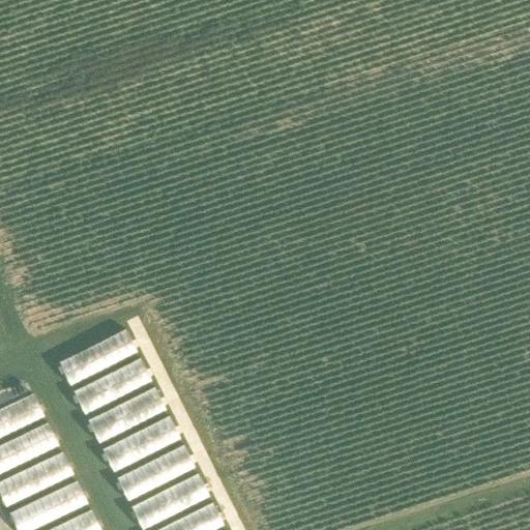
[(69,384),(137,351),(126,329),(58,361),(69,384)]
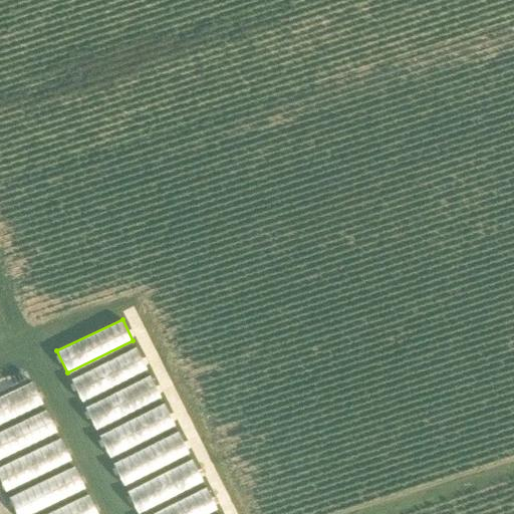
[(81,401),(148,370),(138,348),(71,377),(81,401)]
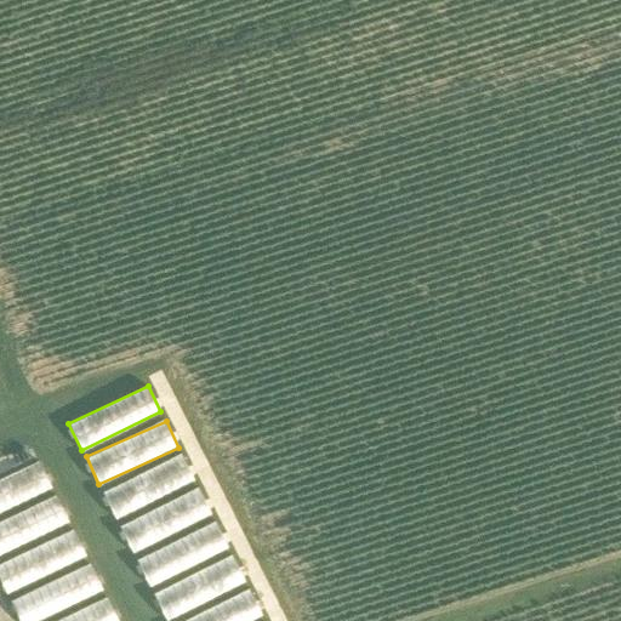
[(115,519),(195,480),(182,453),(103,491),(115,519)]
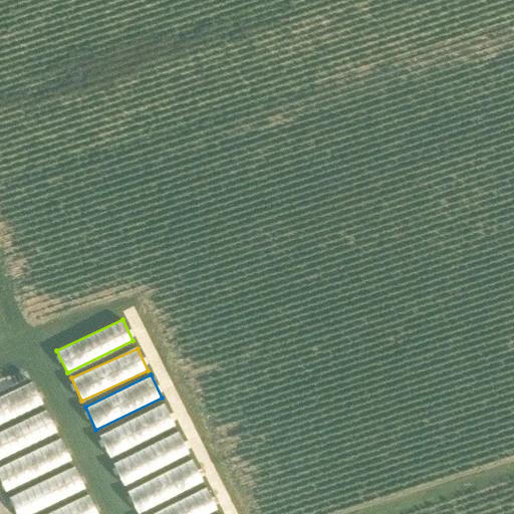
[(33,381),(0,396),(0,424),(44,405),(33,381)]
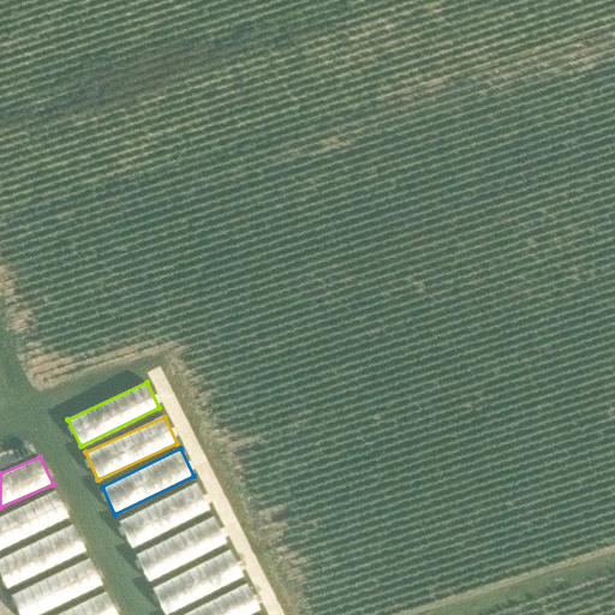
[(197,483),(118,521),(131,548),(210,509),(197,483)]
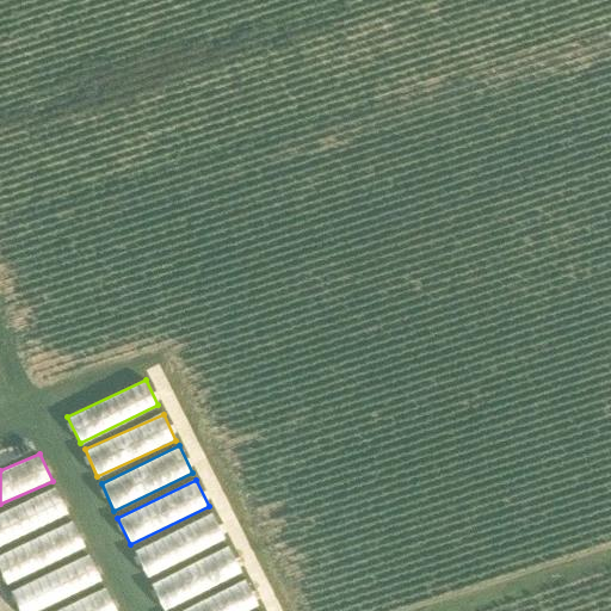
[(0,512),(0,543),(69,513),(57,487),(0,512)]
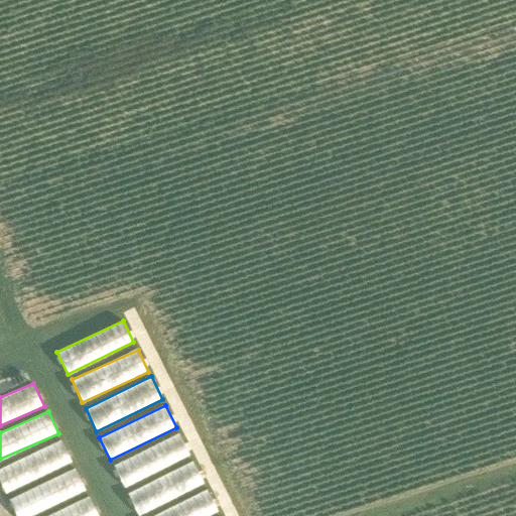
[(125,489),(190,453),(178,431),(113,468),(125,489)]
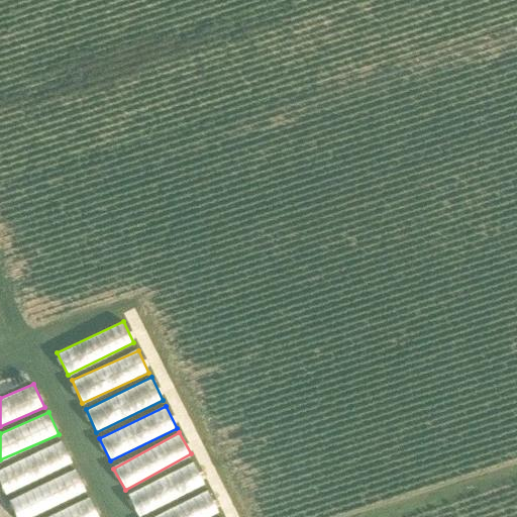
[(62,441),(0,468),(0,481),(5,493),(72,463),(62,441)]
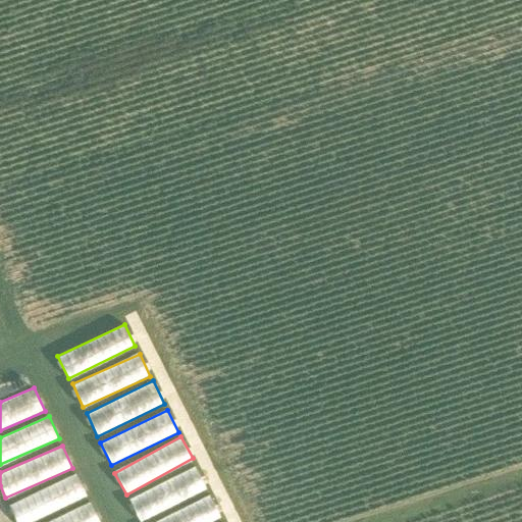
[(224,521),(224,520),(222,521),(209,491),(208,492),(197,467),(128,498),(139,521),(224,521)]
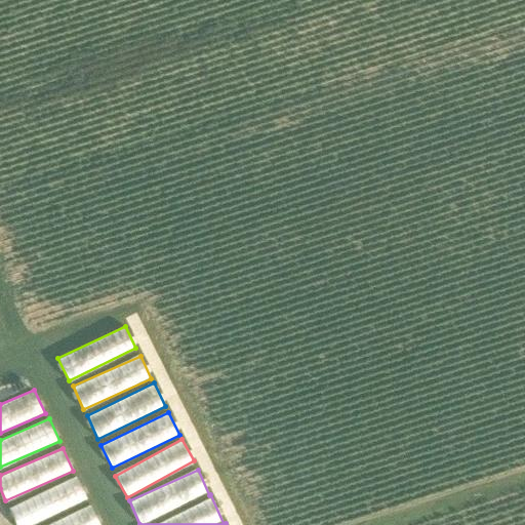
[(15,524),(25,524),(87,502),(79,479),(9,503),(15,524)]
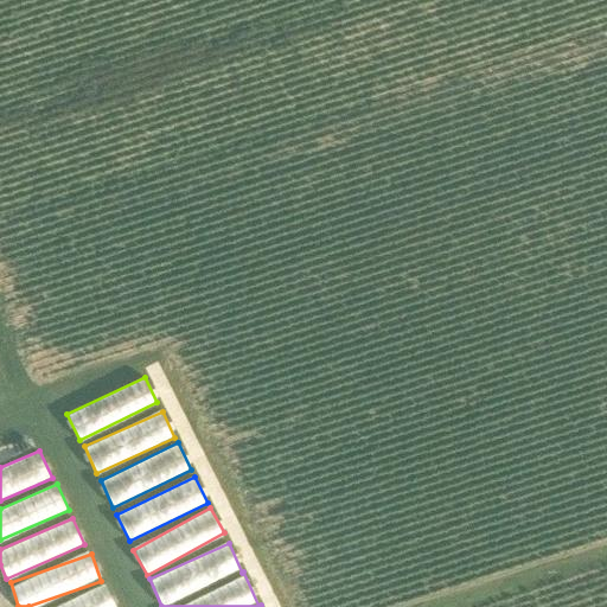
[(52,606),(115,606),(107,585),(52,606)]
